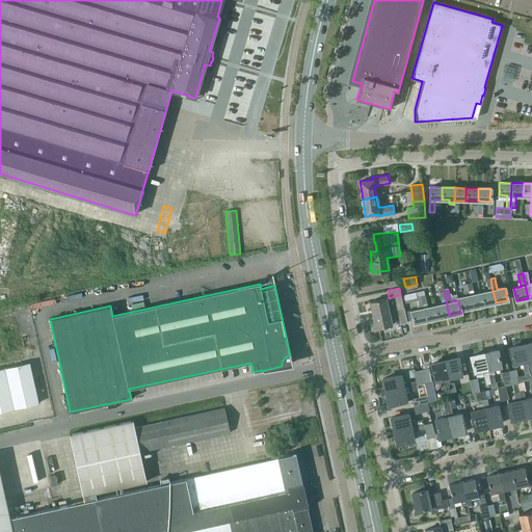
[(469,291),(472,308),(484,306),(481,293),(474,294),(473,290),(469,291)]
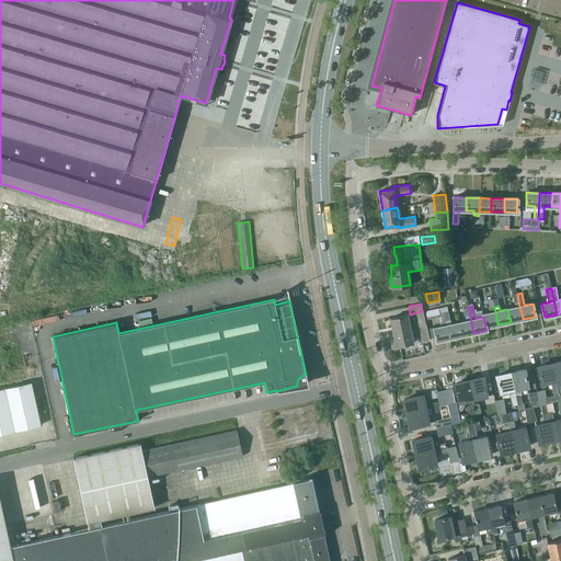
[(523,319),(519,306),(507,309),(511,322),(523,319)]
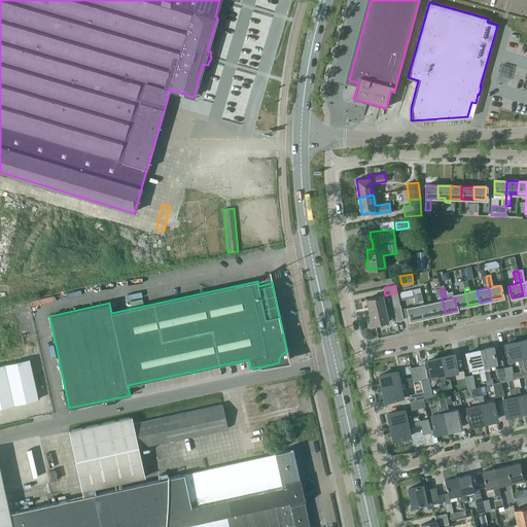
[(437,301),(430,303),(433,315),(445,313),(440,288),(435,289),(437,301)]
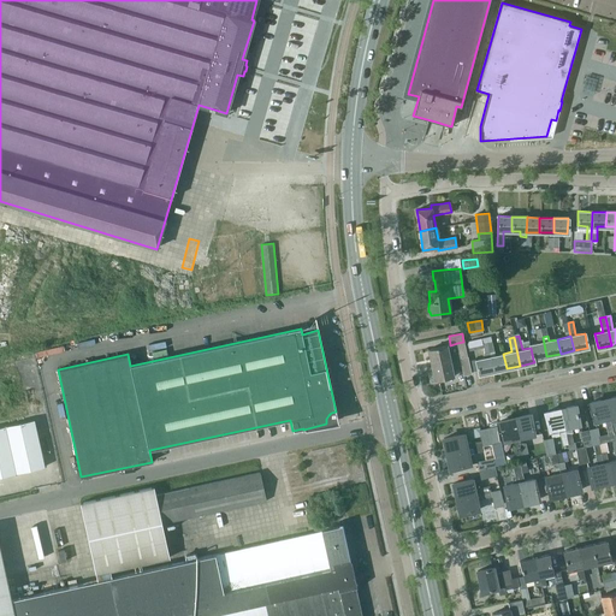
[(543,337),(538,338),(538,343),(529,345),(531,348),(533,360),(546,356),(543,337)]
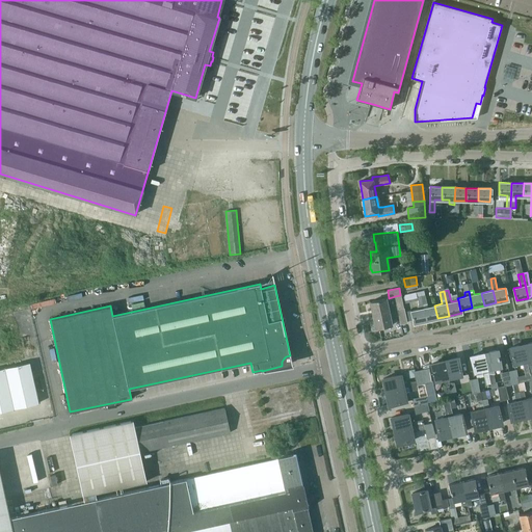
[(131,310),(145,307),(142,293),(129,296),(131,310)]
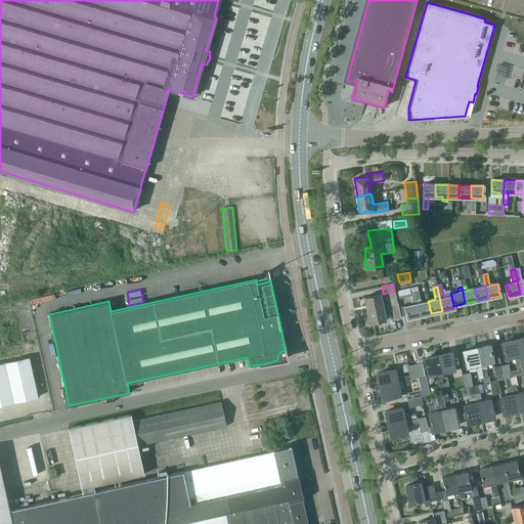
[(391,305),(397,304),(394,291),(389,292),(390,300),(384,301),(384,303),(382,303),(380,294),(364,297),(366,310),(391,305)]
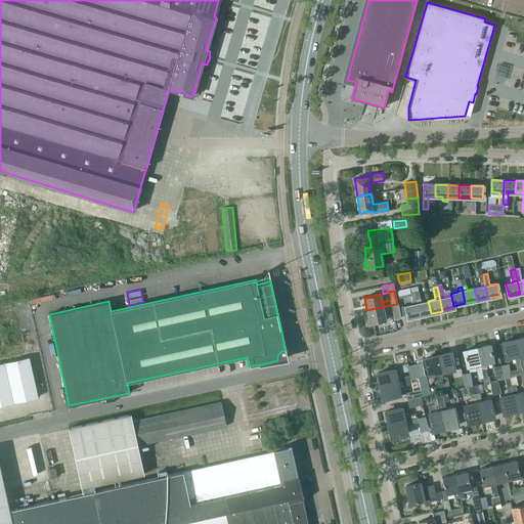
[(420,316),(431,313),(428,301),(421,302),(419,291),(413,292),(420,316)]
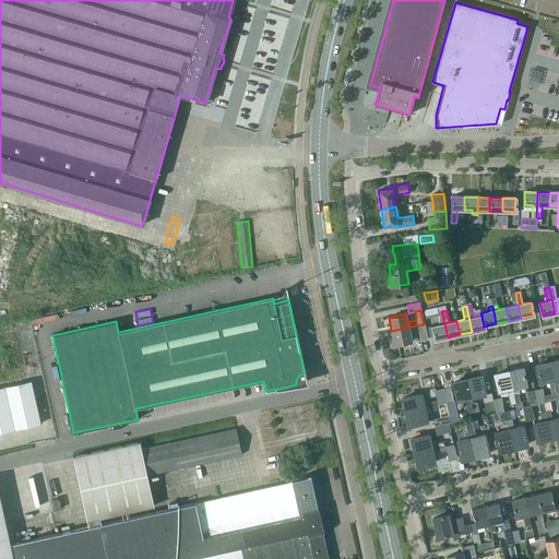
[(435,340),(448,337),(441,311),(437,312),(440,324),(432,326),(435,340)]
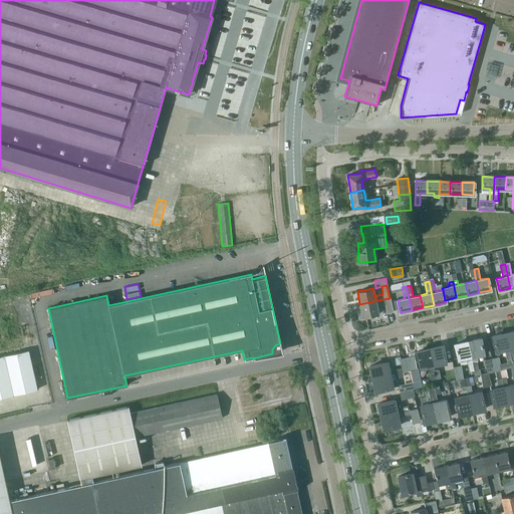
[(390,299),(390,298),(383,299),(359,304),(362,317),(378,313),(375,304),(378,304),(378,306),(384,304),(387,313),(393,312),(390,299)]
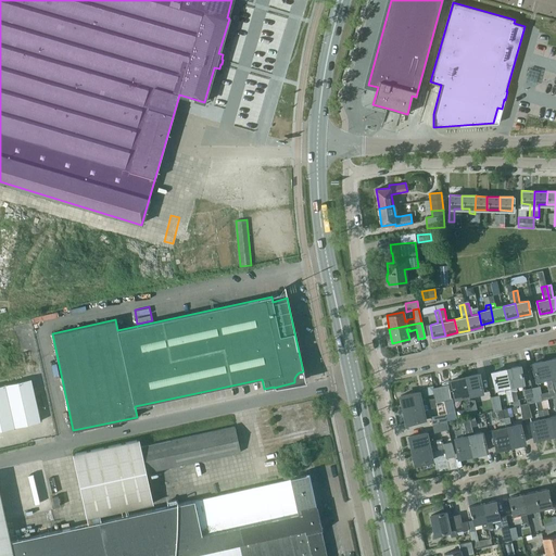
[(555,357),(546,361),(551,377),(552,382),(554,392),(555,391),(555,381),(555,376),(555,357)]
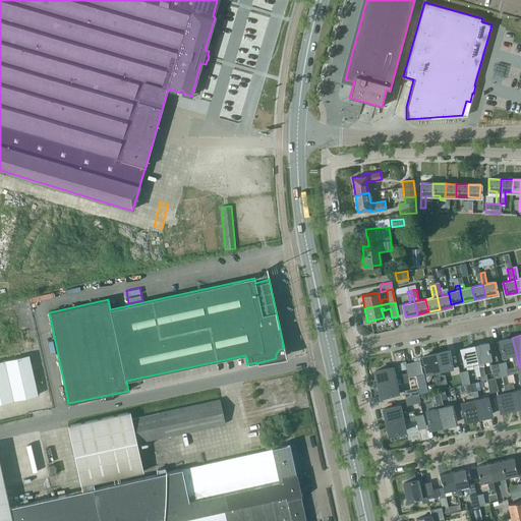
[(516,353),(512,338),(499,340),(503,356),(512,354),(514,368),(519,367),(517,358),(516,353)]
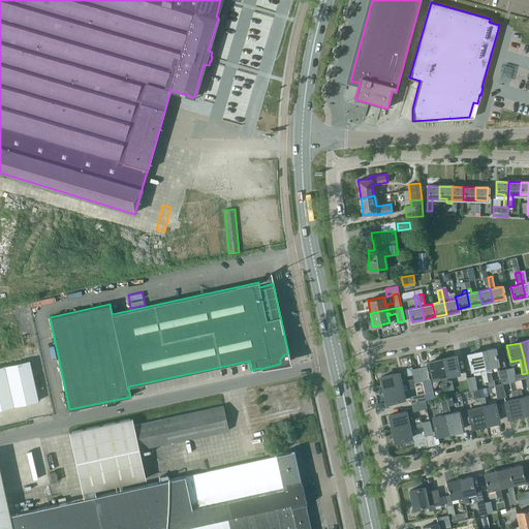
[(480,351),(485,368),(486,373),(488,381),(492,380),(491,373),(492,372),(490,367),(498,365),(494,348),(480,351)]
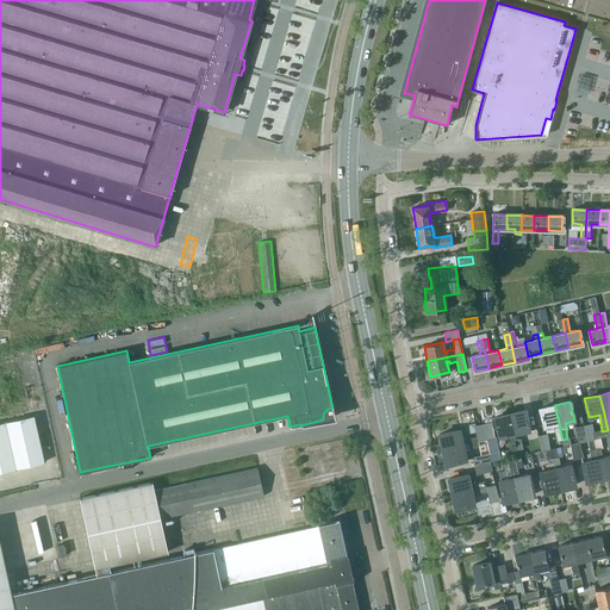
[(540,409),(543,428),(559,424),(554,405),(540,409)]
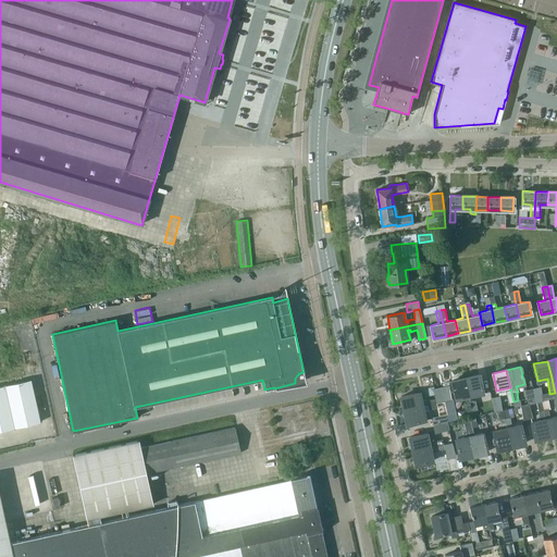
[(465,378),(469,396),(483,393),(479,374),(465,378)]
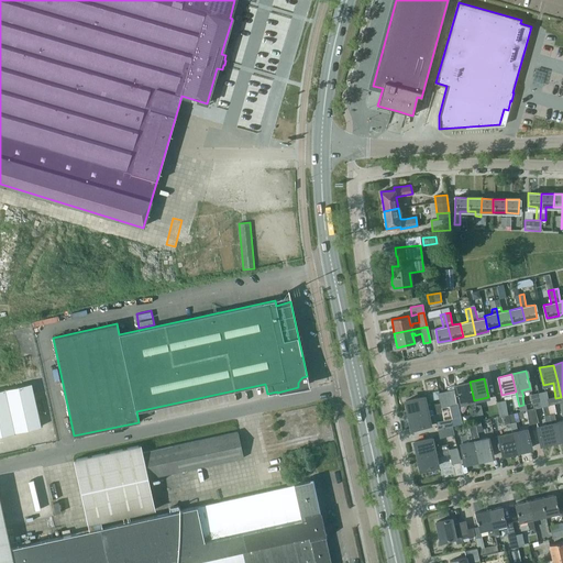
[(34,381),(8,387),(18,430),(44,423),(34,381)]
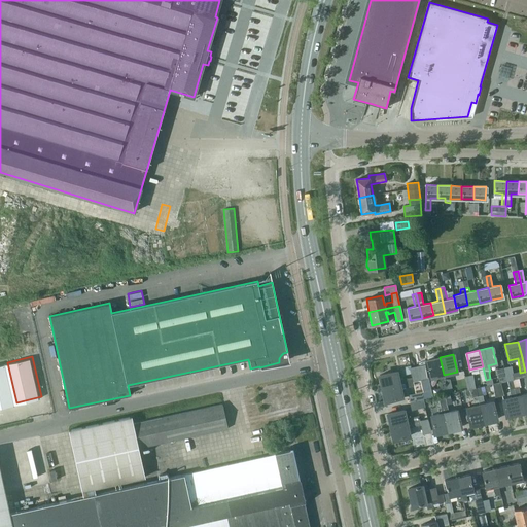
[(447,388),(445,379),(444,375),(440,357),(427,360),(431,378),(440,376),(441,381),(443,389),(447,388)]
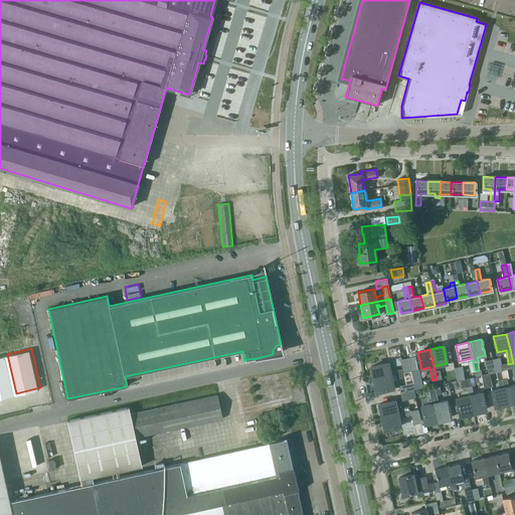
[(7,354),(0,355),(0,397),(16,393),(7,354)]
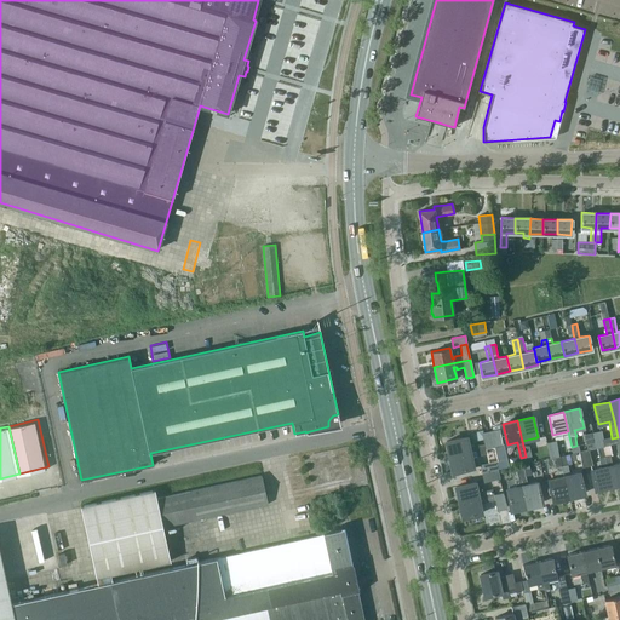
[(472,441),(483,438),(483,434),(482,430),(470,432),(472,441)]
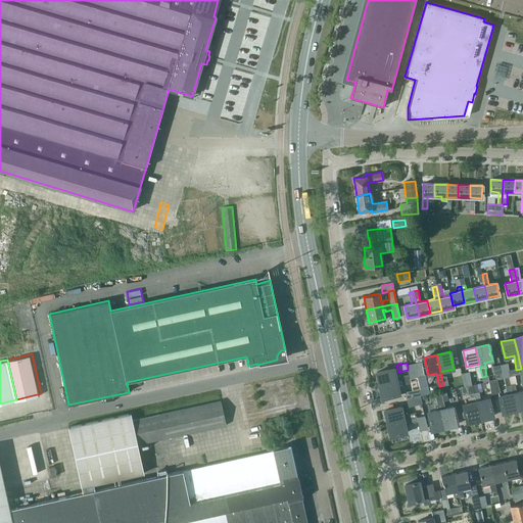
[(421,363),(414,364),(417,376),(423,375),(421,363)]
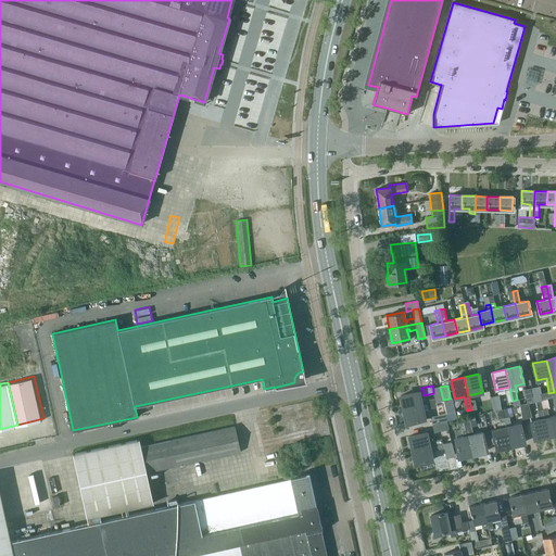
[(436,402),(443,400),(440,387),(433,389),(433,393),(436,402)]
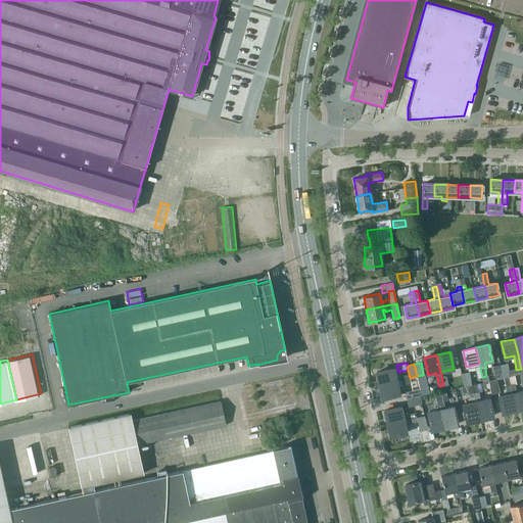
[(506,364),(500,366),(503,378),(508,377),(509,376),(507,364),(506,364)]
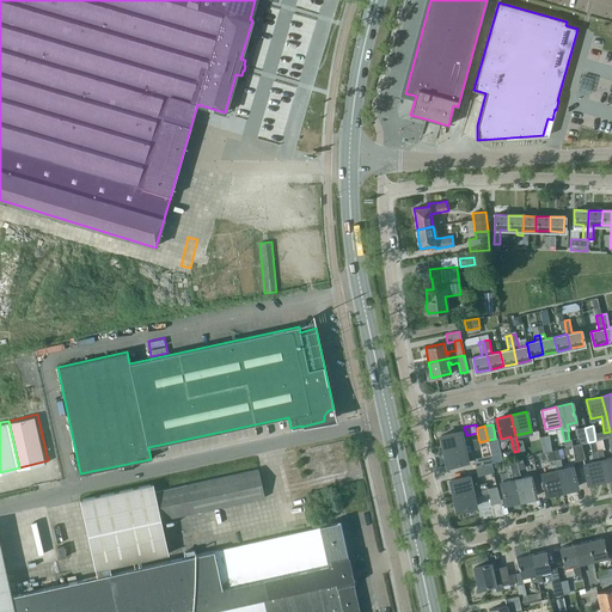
[(588,442),(585,428),(577,429),(580,444),(588,442)]
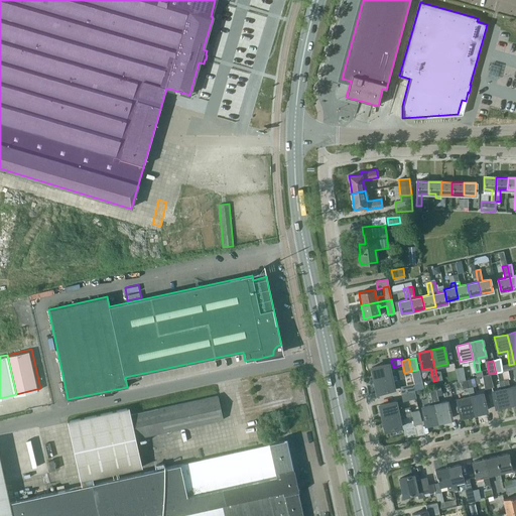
[(389,364),(371,367),(374,380),(391,376),(394,376),(395,375),(404,374),(403,369),(395,371),(390,372),(389,364)]
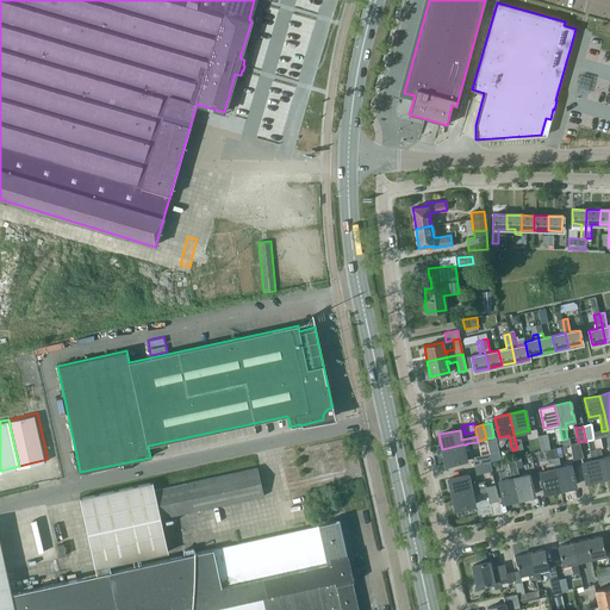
[(539,436),(541,450),(549,449),(546,435),(539,436)]
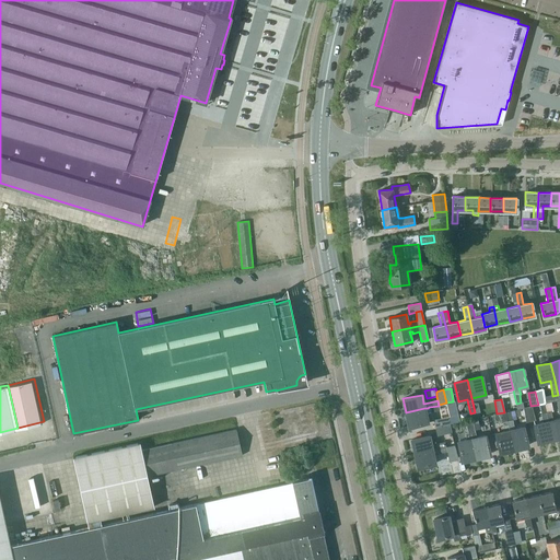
[(551,411),(552,411),(550,401),(545,403),(544,404),(546,412),(551,411)]
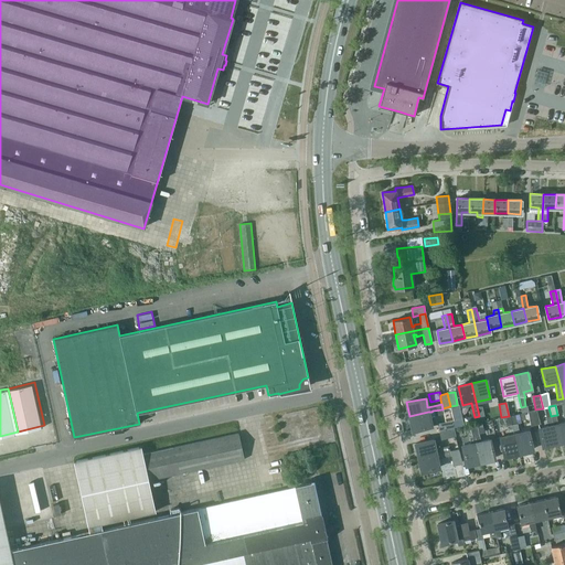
[(529,412),(531,425),(539,423),(535,409),(529,412)]
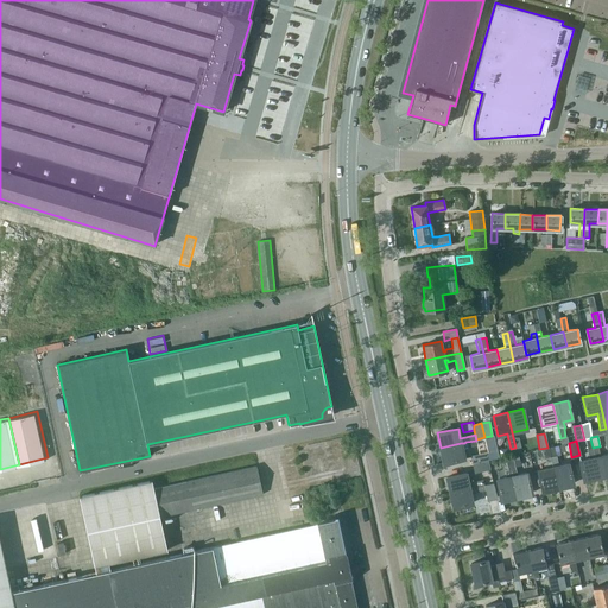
[(461,443),(441,448),(444,463),(464,458),(462,449),(461,443)]
